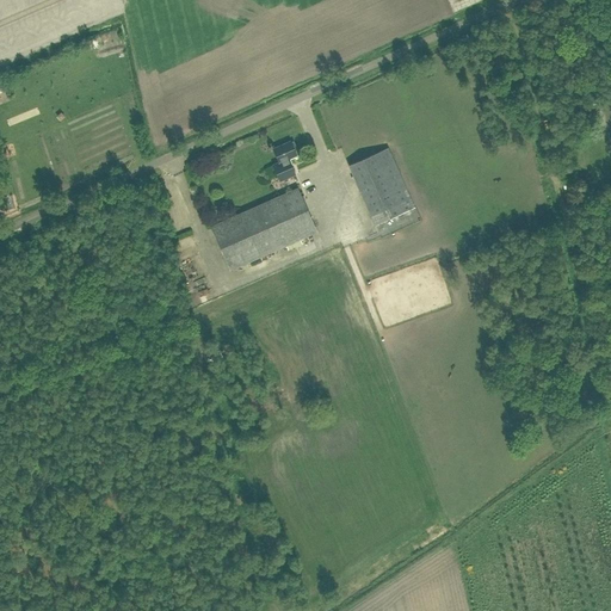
[(296,155),(290,141),(272,149),(278,162),(273,165),(281,181),(295,174),(288,159),(296,155)]
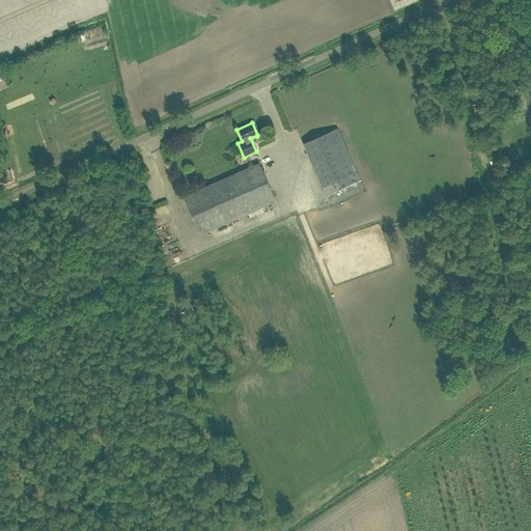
[(361,179),(337,129),(304,144),(327,195),(361,179)]
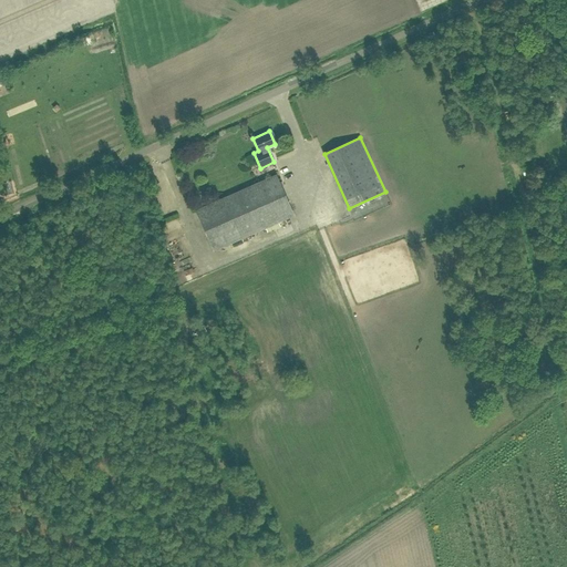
[(295,215),(276,175),(195,210),(214,251),(265,228),(267,232),(280,226),(278,222),(295,215)]
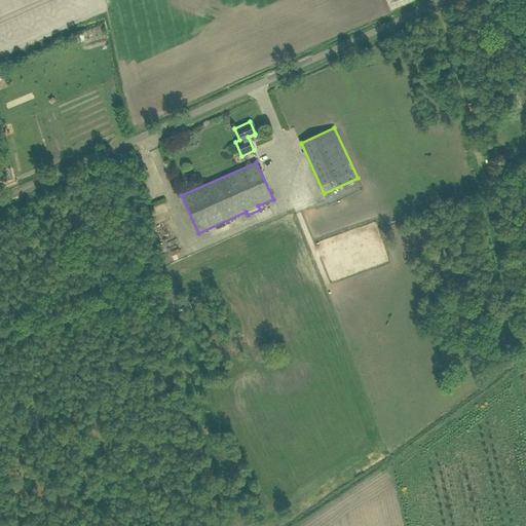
[(211,237),(223,234),(221,227),(209,229),(211,237)]
